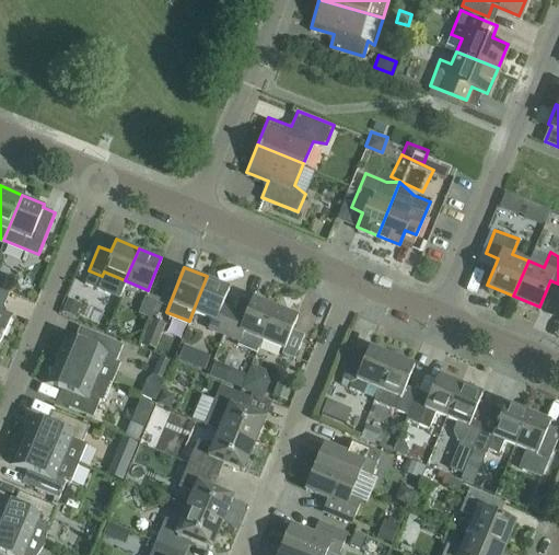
[(230,286),(207,276),(194,309),(212,316),(208,325),(224,332),(234,307),(222,302),(230,286)]
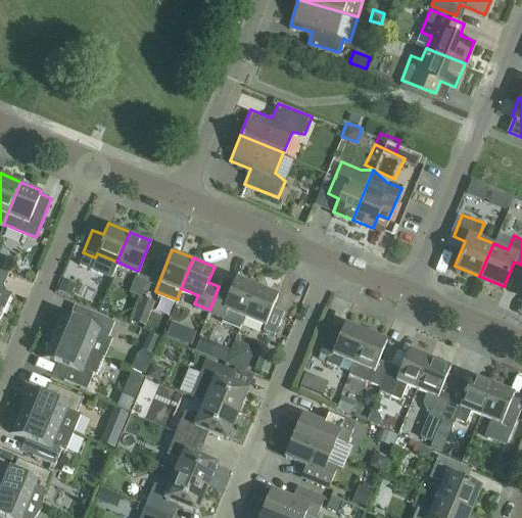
[(0,314),(1,315),(10,291),(0,286),(2,282),(3,283),(9,270),(0,266),(0,314)]
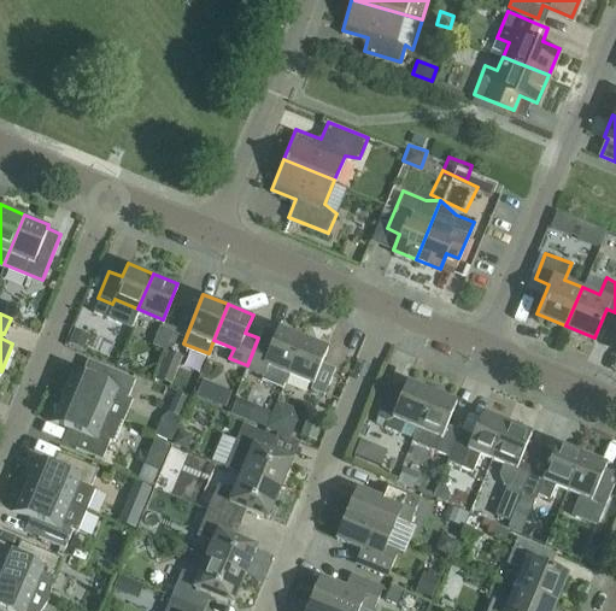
[(160,323),(152,341),(166,346),(174,328),(160,323)]
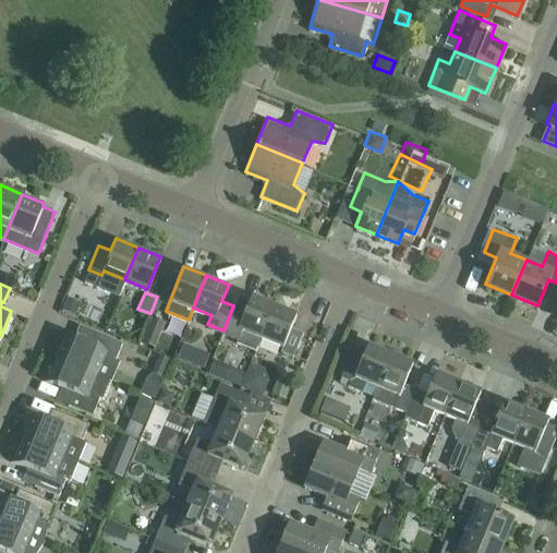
[(239,292),(233,305),(223,331),(239,336),(238,340),(255,348),(261,336),(274,303),(252,293),(251,297),(239,292)]
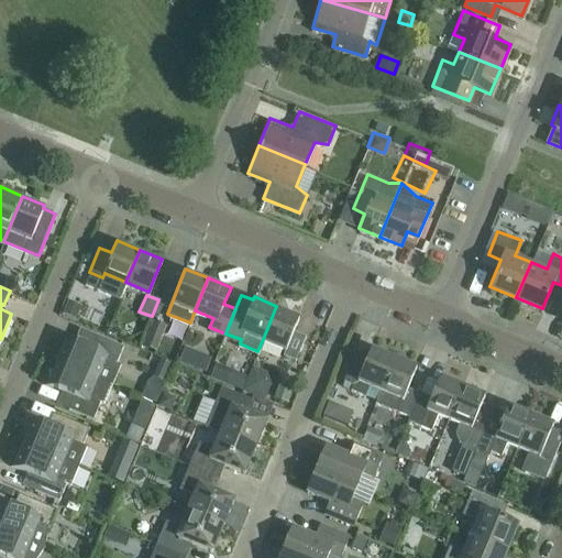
[(68,296),(63,309),(76,315),(81,302),(68,296)]
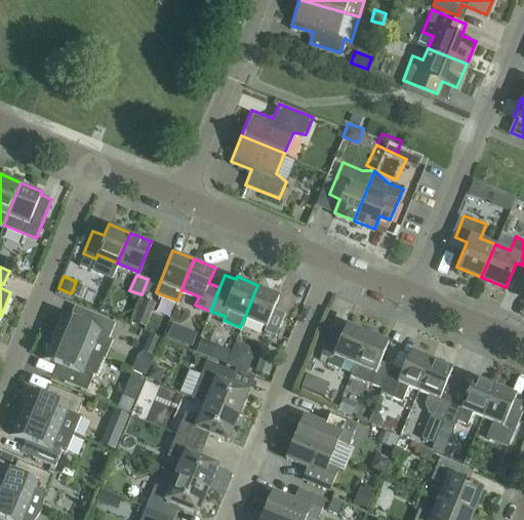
[(257,285),(245,316),(266,324),(264,328),(276,333),(285,310),(274,306),(279,293),(257,285)]
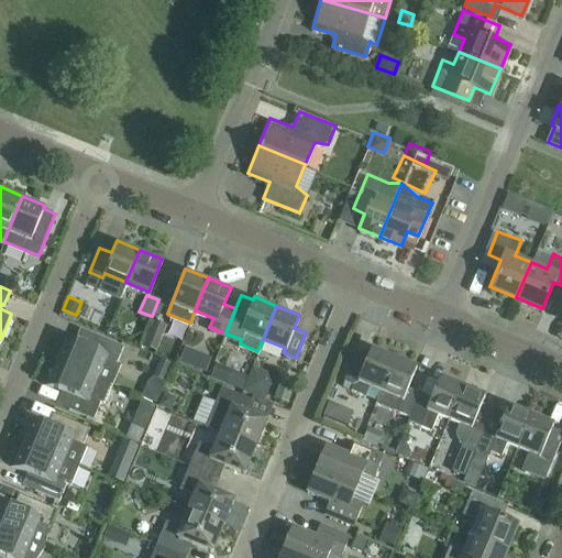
[(153,316),(142,341),(155,347),(166,321),(153,316)]
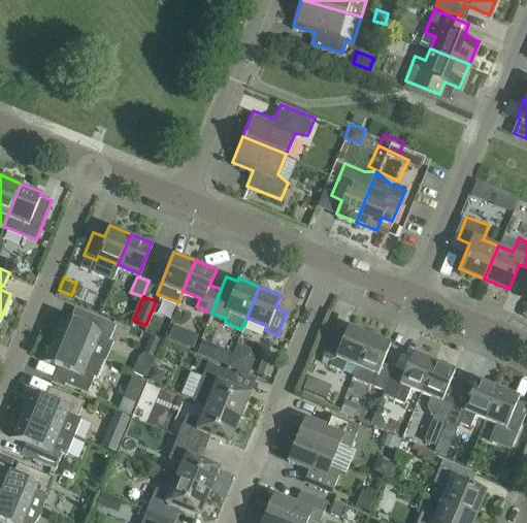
[(63,314),(54,336),(105,357),(112,339),(108,337),(116,322),(75,305),(70,317),(63,314)]
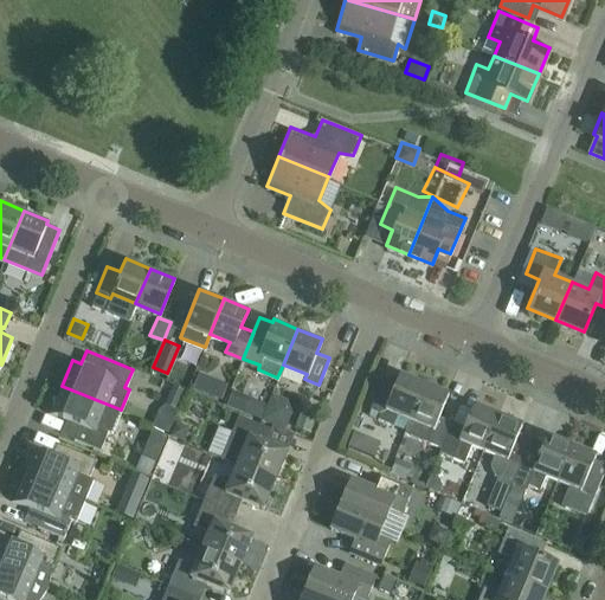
[(410,417),(424,381),(400,372),(394,385),(381,380),(371,406),(380,411),(378,415),(393,423),(398,412),(410,417)]
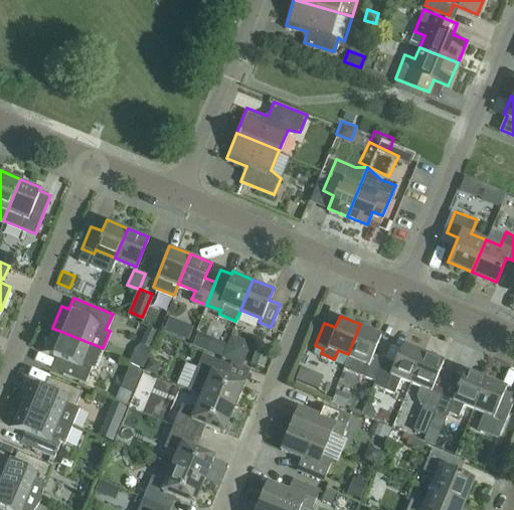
[(186,320),(180,334),(188,337),(193,323),(186,320)]
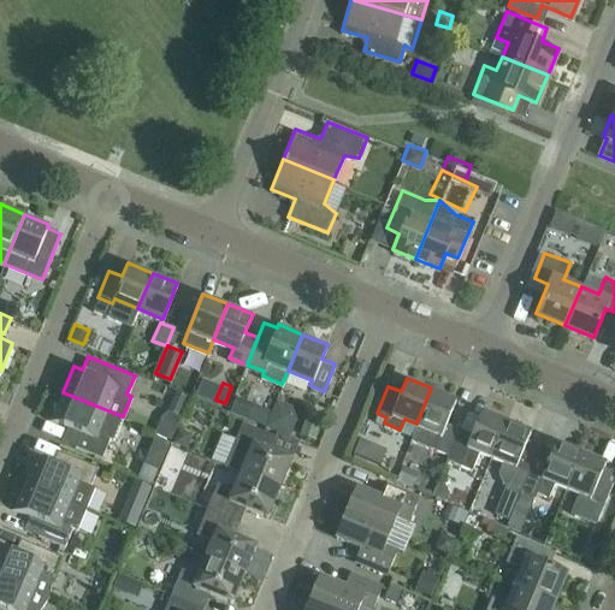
[(411,437),(448,452),(460,425),(447,420),(456,398),(431,388),(417,424),(411,437)]
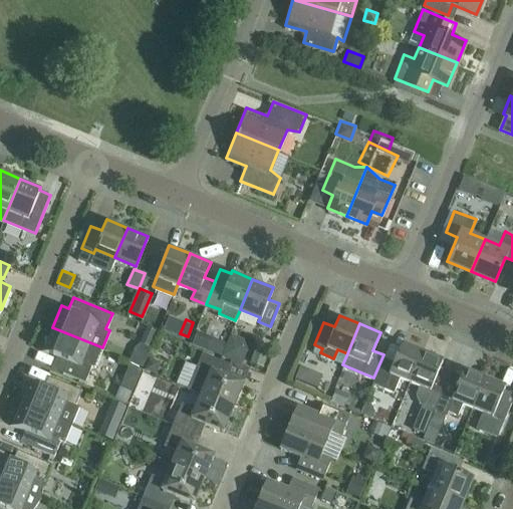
[(146,324),(140,340),(151,344),(157,328),(146,324)]
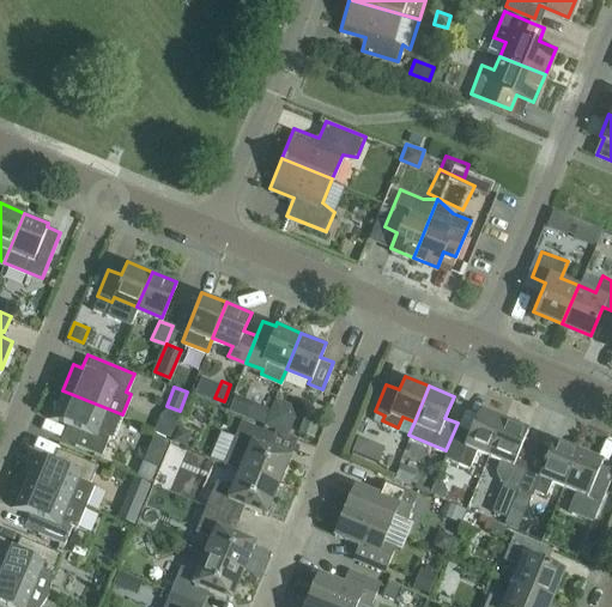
[(122,414),(62,390),(52,417),(66,423),(60,436),(101,453),(109,433),(114,436),(122,414)]
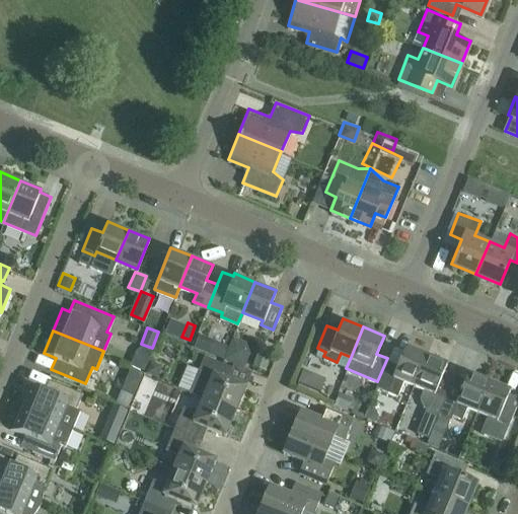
[(233,334),(223,357),(244,366),(250,351),(246,340),(233,334)]
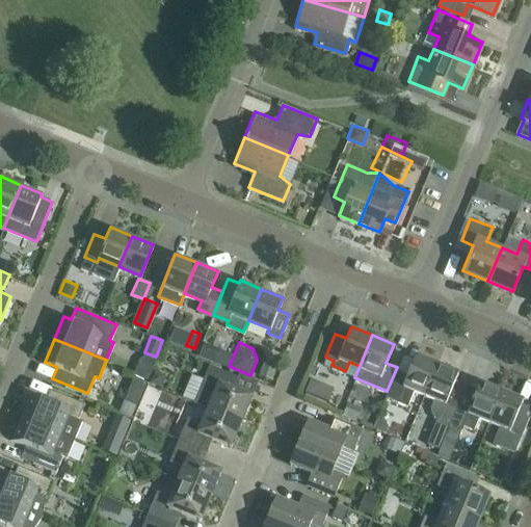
[(415,389),(424,393),(436,362),(416,353),(408,371),(397,367),(387,391),(385,397),(407,406),(415,389)]
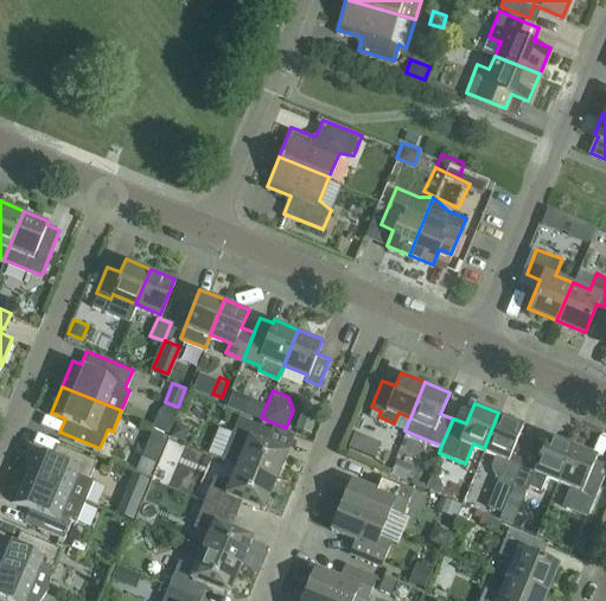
[(301,407),(295,424),(311,429),(317,413),(301,407)]
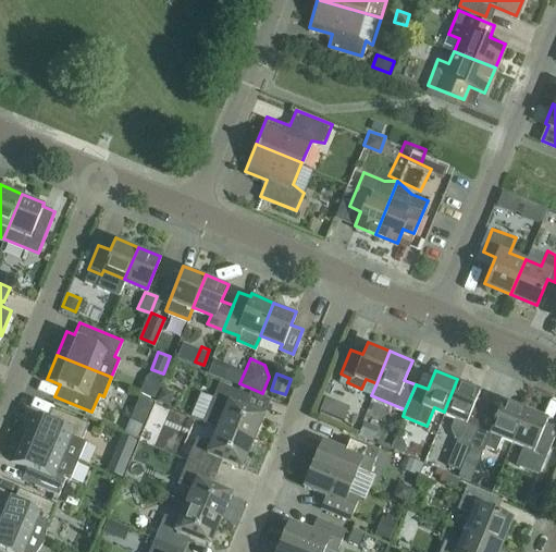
[(456,436),(471,442),(489,400),(477,395),(480,389),(457,379),(444,412),(456,416),(453,424),(456,436)]
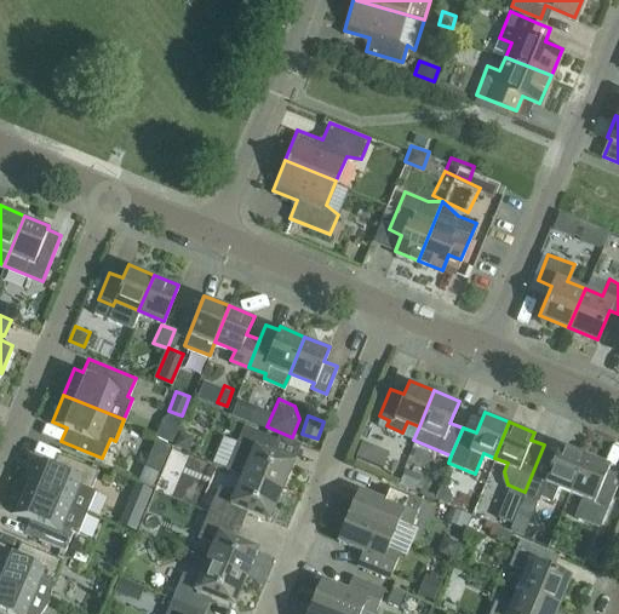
[(227,466),(242,472),(281,488),(293,459),(264,447),(270,434),(244,423),(227,466)]
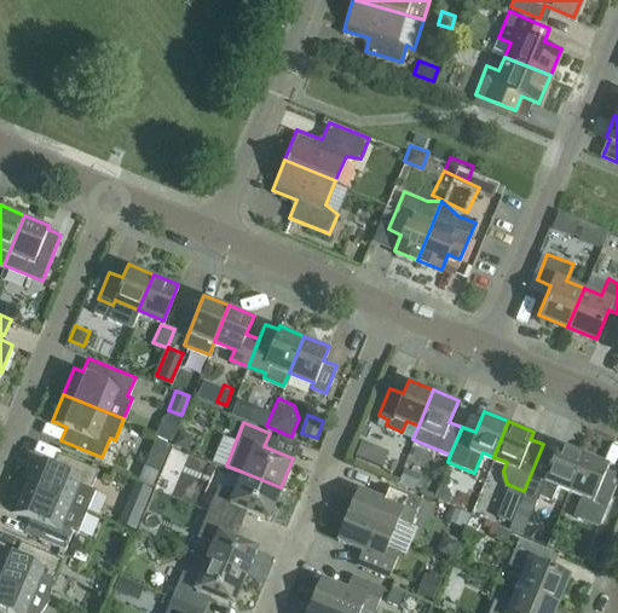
[(179,427),(173,441),(188,447),(194,433),(179,427)]
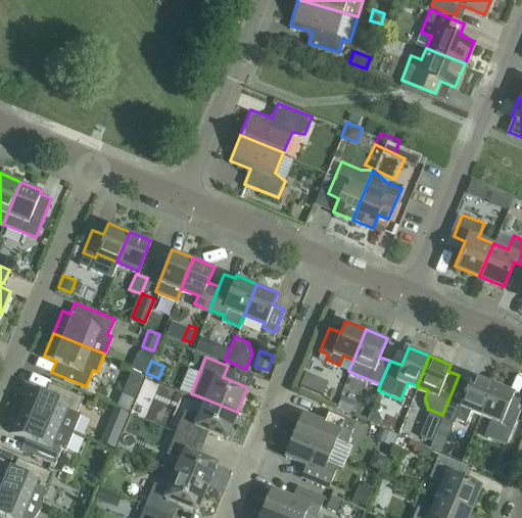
[(459,375),(442,415),(442,416),(454,421),(456,416),(466,420),(471,409),(480,413),(493,382),(472,374),(470,380),(459,375)]
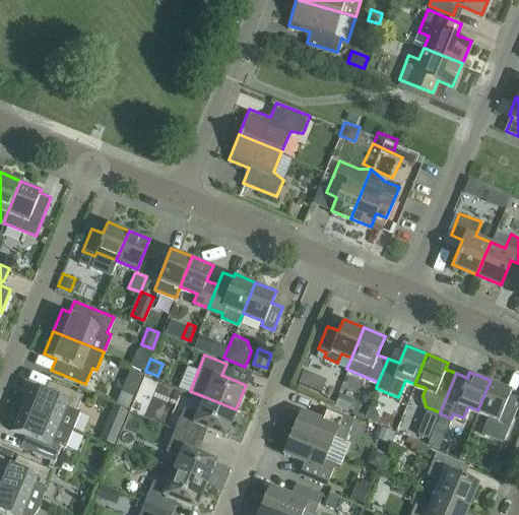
[(31,384),(22,406),(72,427),(80,409),(76,407),(82,392),(48,378),(43,389),(31,384)]
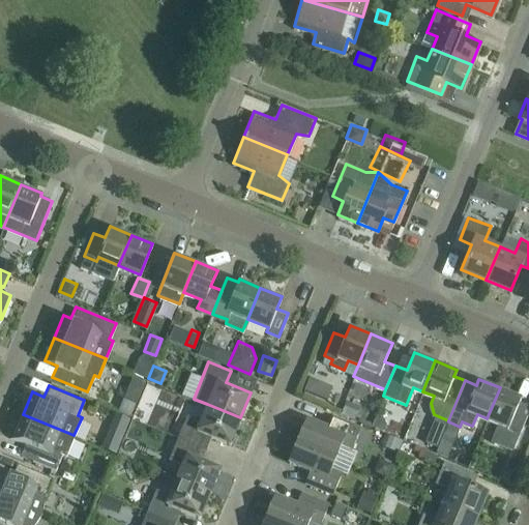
[(500,387),(487,418),(498,423),(491,439),(512,448),(527,413),(524,411),(528,404),(520,400),(521,397),(500,387)]
